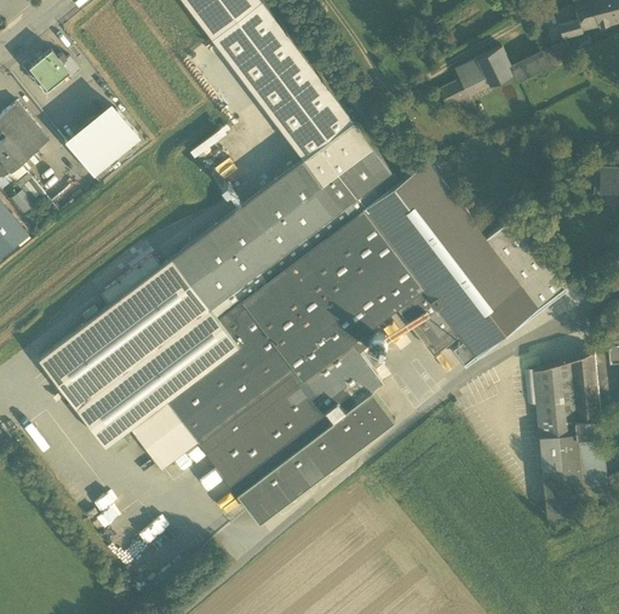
[(259,0),(182,0),(304,161),(354,124),(259,0)]
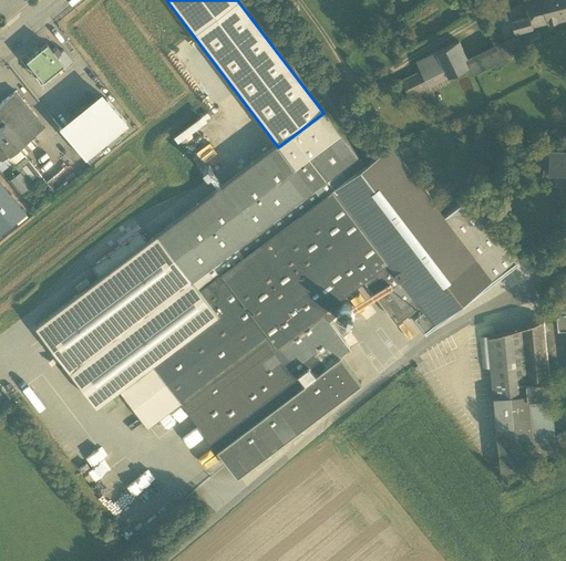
[(546,28),(547,29),(565,23),(565,3),(565,0),(544,0),(539,1),(539,2),(546,28)]
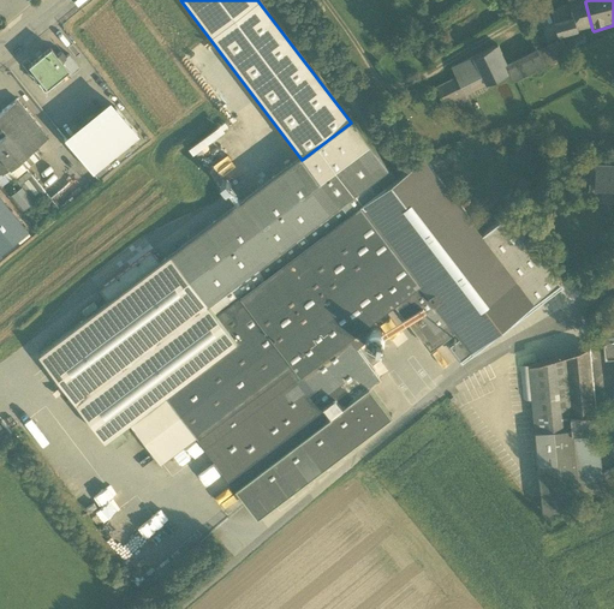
[(592,30),(585,3),(568,6),(570,11),(550,16),(558,40),(577,35),(577,34),(592,30)]
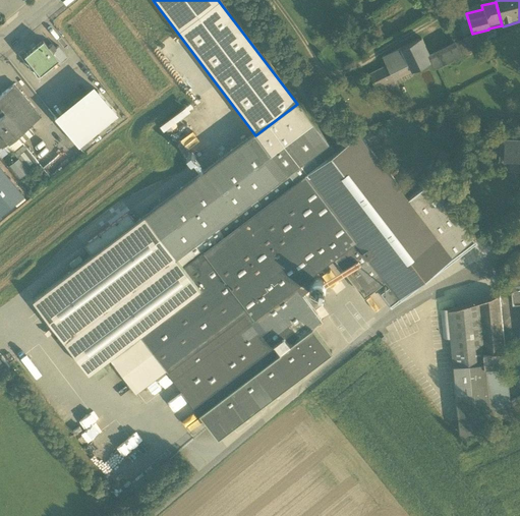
[(474,38),(455,48),(460,60),(480,50),(474,38)]
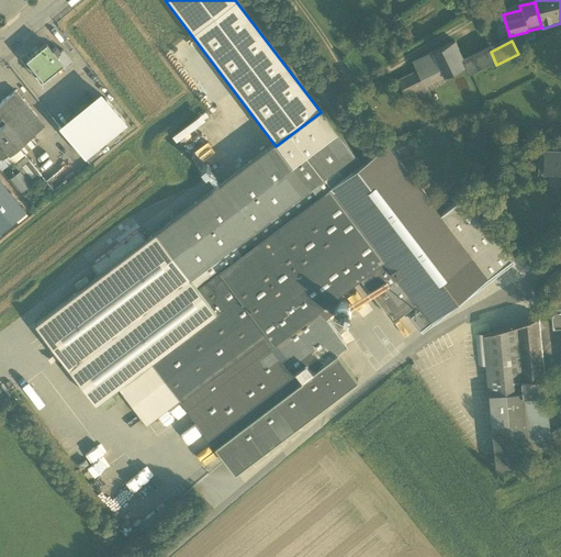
[(442,81),(463,70),(459,63),(451,46),(430,56),(435,65),(442,81)]
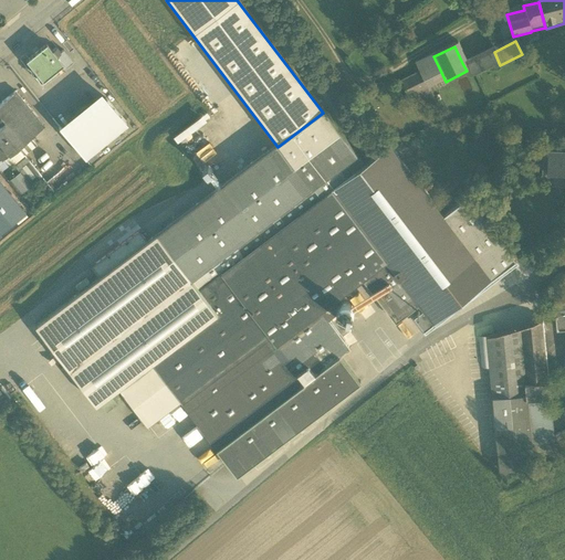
[(41,85),(61,70),(62,69),(55,61),(60,57),(55,52),(51,55),(45,49),(24,65),(31,73),(31,77),(34,77),(34,81),(38,82),(41,85)]
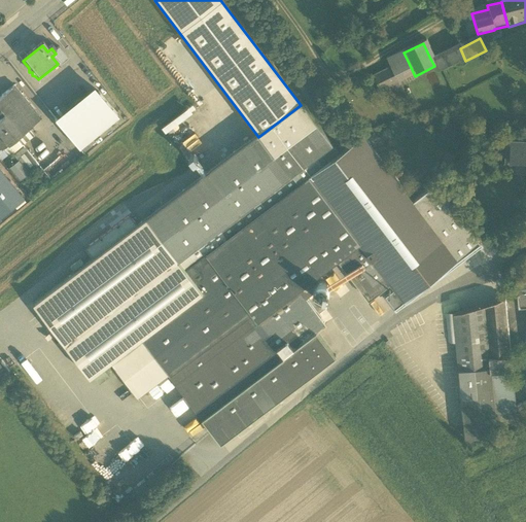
[(439,74),(465,61),(460,48),(459,45),(430,59),(434,66),(437,73),(439,74)]
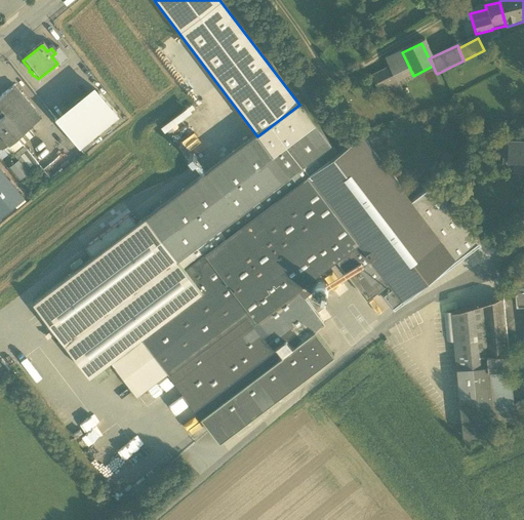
[(57,51),(55,53),(51,56),(57,64),(56,65),(59,68),(67,62),(57,51)]
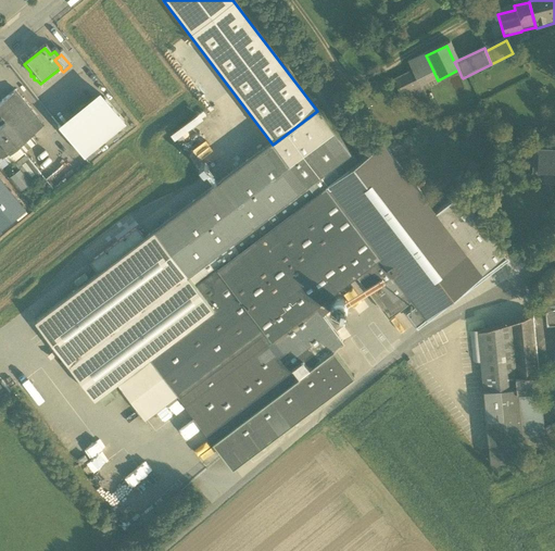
[(407,65),(412,73),(430,64),(426,55),(407,65)]
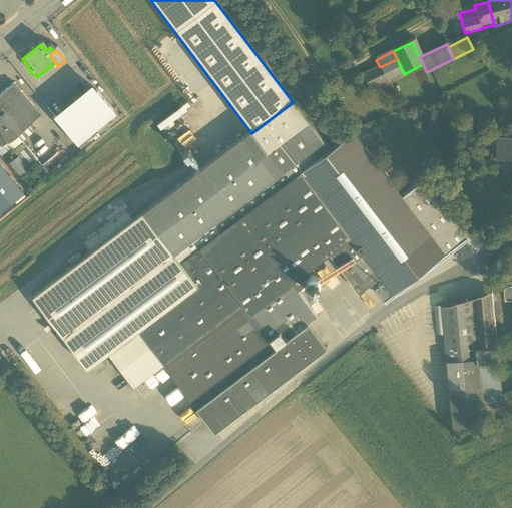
[(404,74),(397,59),(380,67),(380,68),(387,82),(395,78),(404,74)]
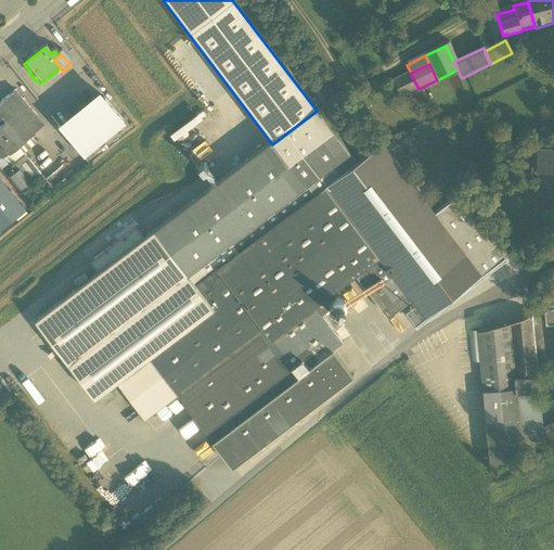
[(399,99),(419,89),(411,74),(391,84),(399,99)]
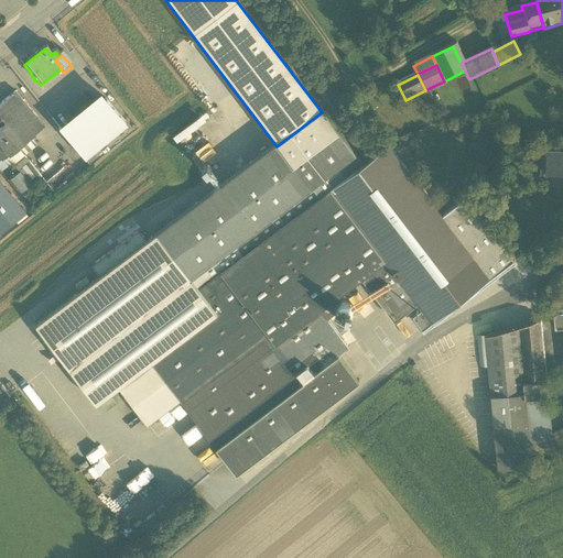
[(436,90),(434,86),(425,90),(405,100),(403,101),(405,106),(436,90)]
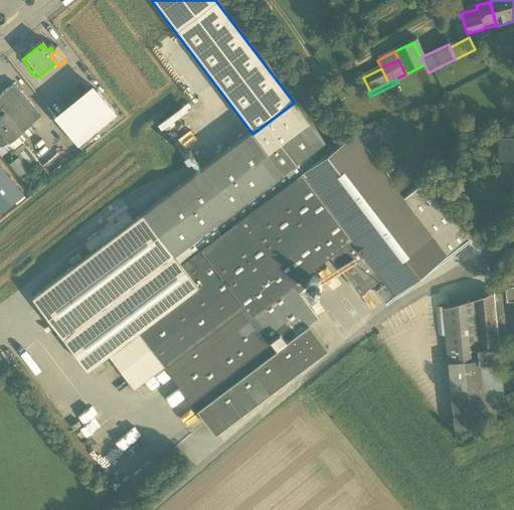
[(13,87),(0,97),(0,110),(4,115),(20,135),(26,130),(39,120),(13,87)]
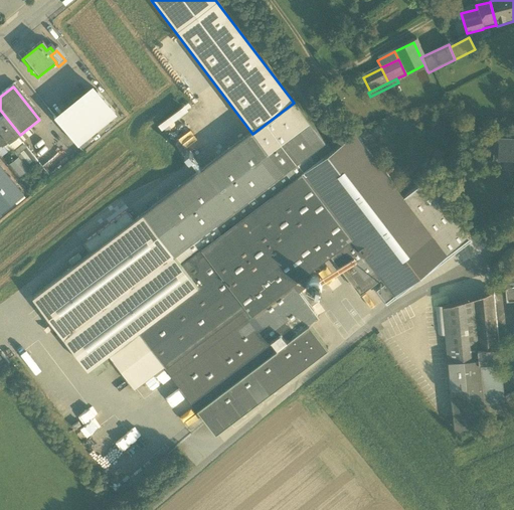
[(91,89),(52,119),(57,125),(71,114),(66,109),(76,101),(80,106),(96,95),(91,89)]
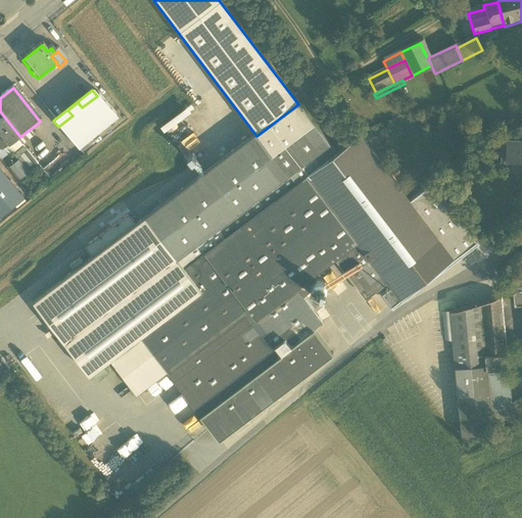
[(53,122),(78,151),(116,120),(97,96),(82,107),(78,102),(67,110),(73,115),(58,127),(53,121),(53,122)]
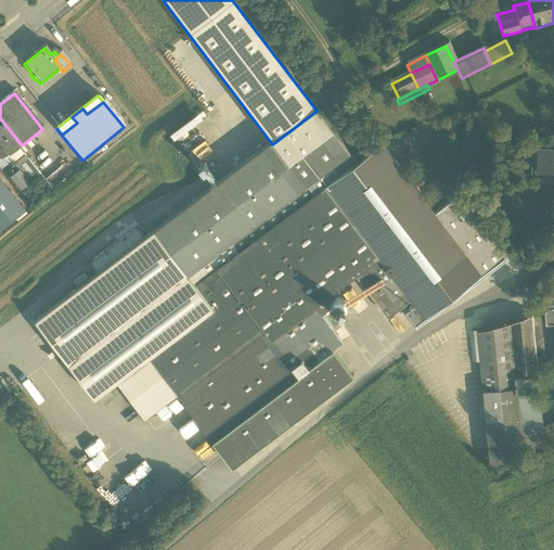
[(358,165),(317,111),(272,144),(154,234),(195,289),(324,191),(324,190),(358,165)]
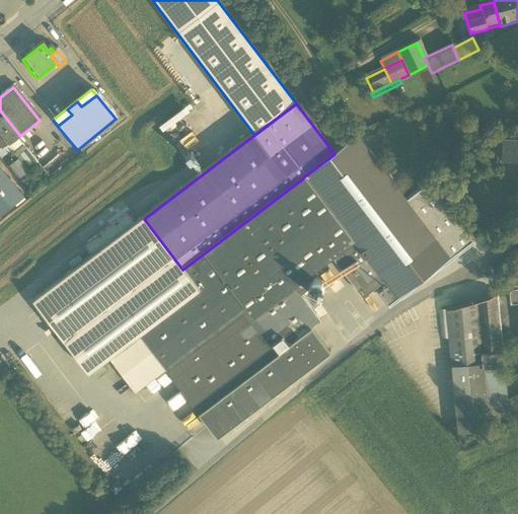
[(0,151),(1,152),(3,151),(15,140),(20,136),(4,116),(0,119),(0,151)]
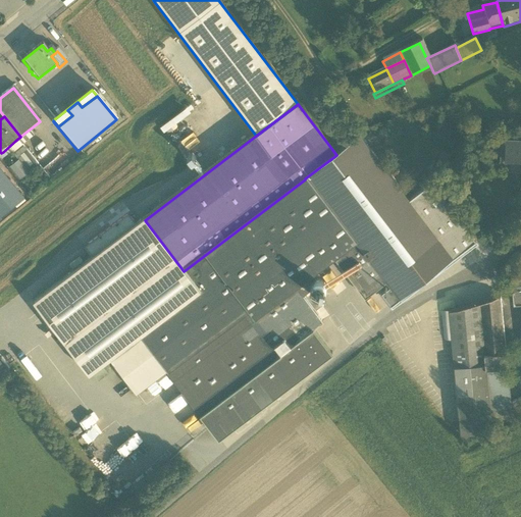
[(520,168),(520,163),(504,163),(505,148),(519,149),(520,134),(520,131),(517,131),(517,144),(500,143),(499,167),(520,168)]
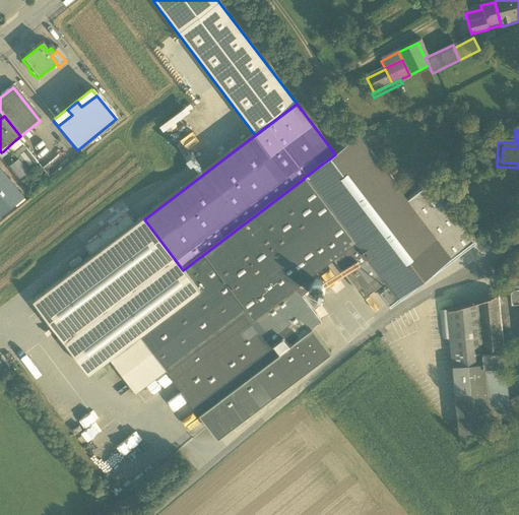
[(15,140),(20,146),(31,137),(26,131),(20,136),(15,140)]
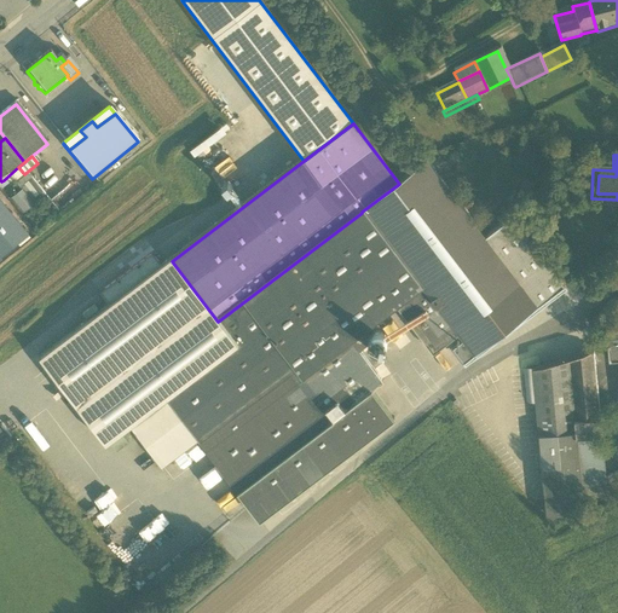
[(527,317),(537,311),(484,241),(426,163),(399,184),(362,212),(362,213),(422,291),(449,327),(458,339),(462,343),(462,345),(473,358),(474,358),(474,359),(498,340),(497,339),(527,316),(527,317)]
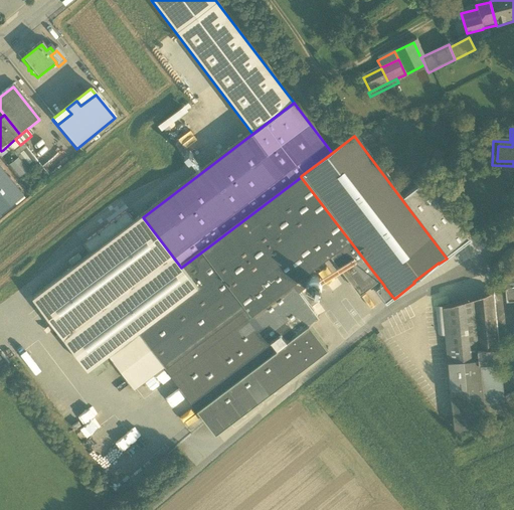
[(15,139),(3,150),(7,155),(10,152),(13,155),(11,156),(16,162),(9,167),(13,172),(14,172),(19,179),(36,165),(20,145),(15,139)]
